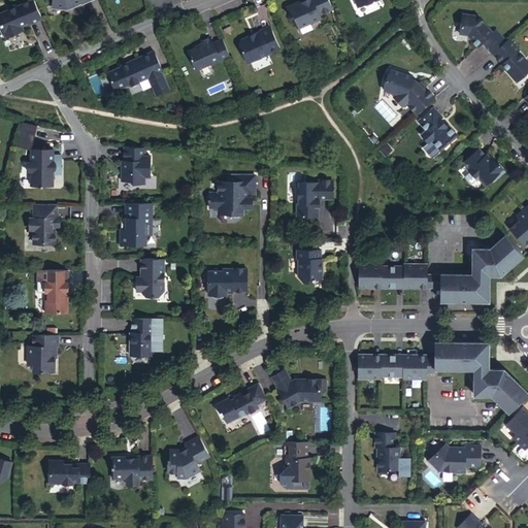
[(83,6),(96,0),(53,0),(52,11),(67,13),(81,6),(83,6)]
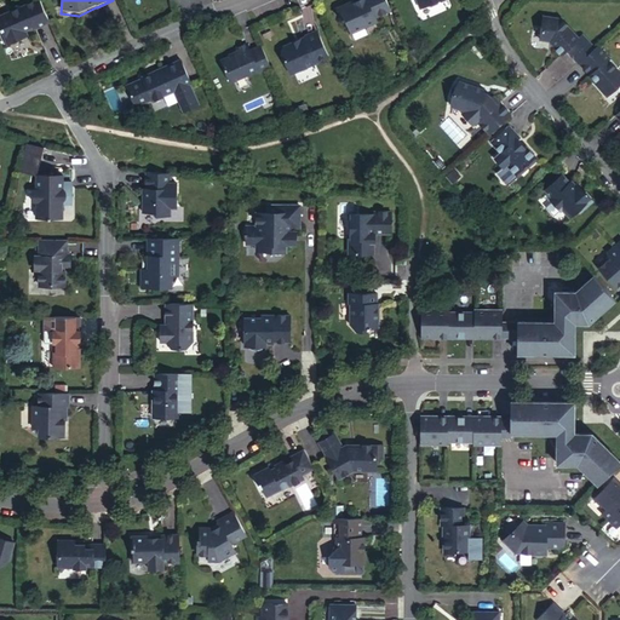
[(354,5),(337,12),(343,27),(346,26),(352,39),(377,27),(375,22),(391,15),(384,0),(363,0),(365,1),(354,7),(354,5)]
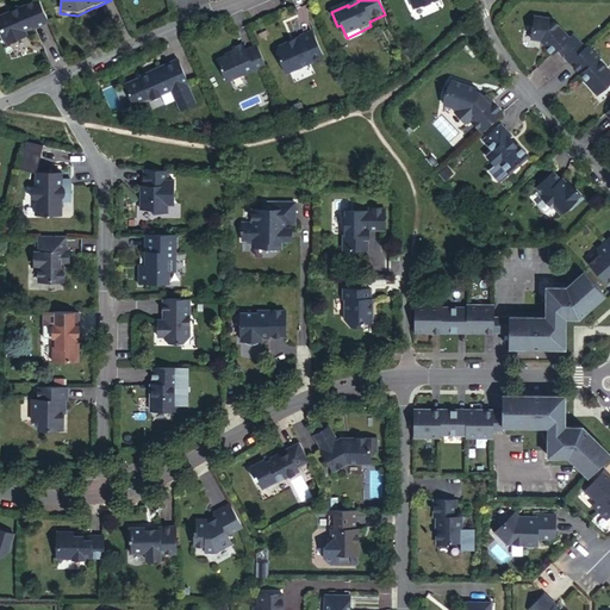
[(409,0),(414,11),(422,8),(425,10),(431,6),(434,2),(439,0),(409,0)]
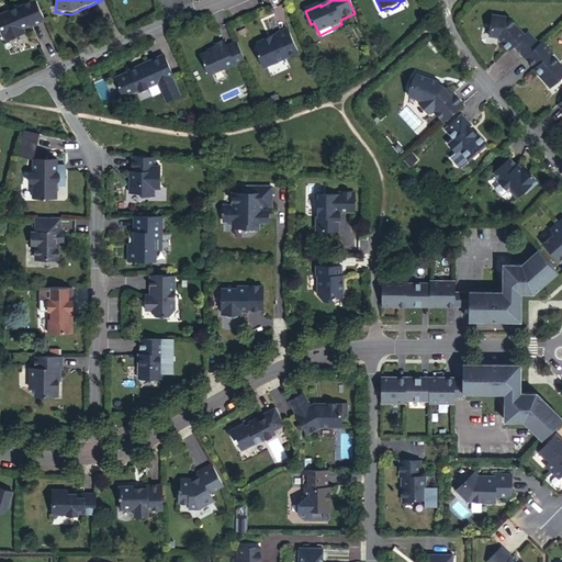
[(44,24),(34,2),(18,10),(17,10),(13,9),(8,12),(7,14),(0,17),(0,25),(1,29),(0,29),(0,31),(6,44),(20,37),(18,33),(22,31),(29,29),(30,31),(44,24)]
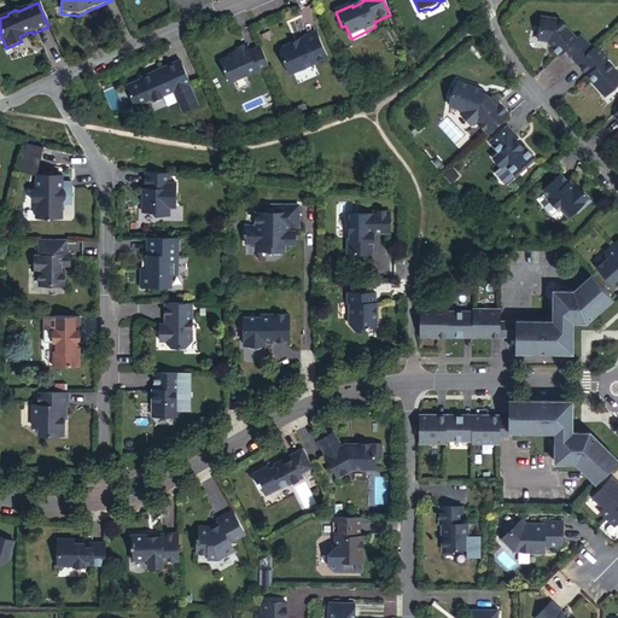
[(577,63),(594,48),(582,35),(577,39),(559,19),(542,17),(538,41),(548,42),(551,44),(554,47),(553,48),(560,56),(565,52),(576,64),(577,63)]
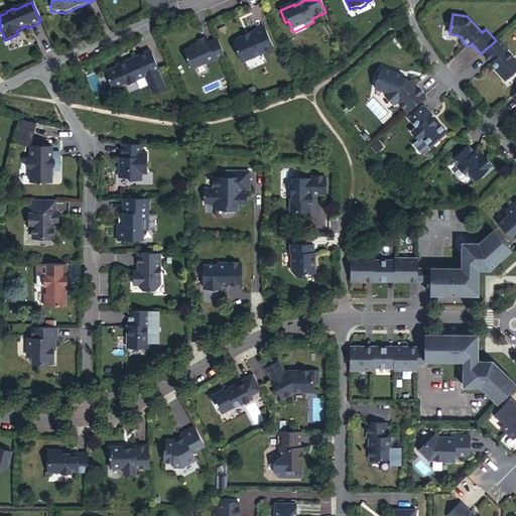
[(272,50),(263,29),(250,36),(249,38),(246,40),(245,38),(236,42),(234,46),(242,65),(272,50)]
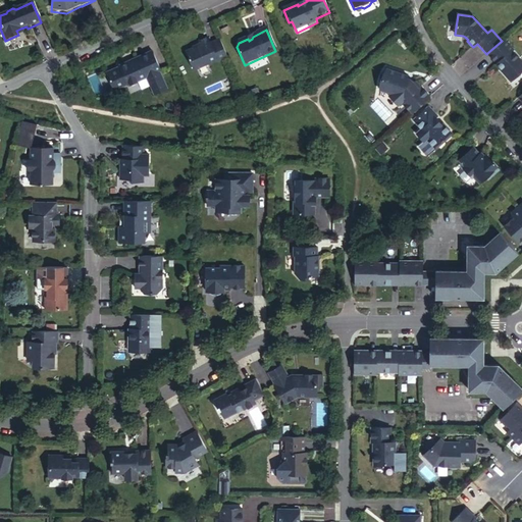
[(514,49),(505,39),(502,41),(487,53),(503,70),(502,71),(511,82),(521,71),(521,61),(513,51),(514,49)]
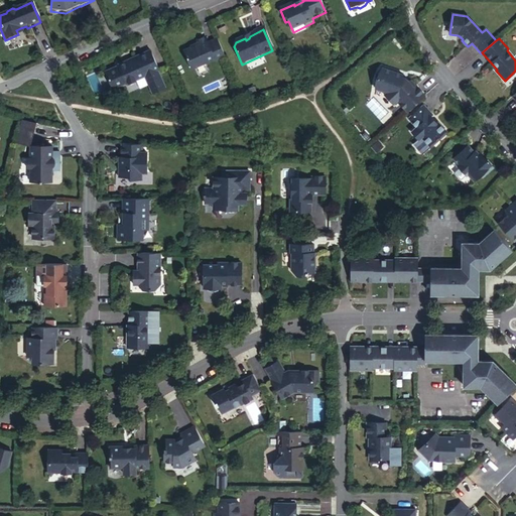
[(226,59),(218,42),(208,46),(206,41),(197,44),(199,48),(184,54),(192,73),(215,62),(216,65),(226,59)]
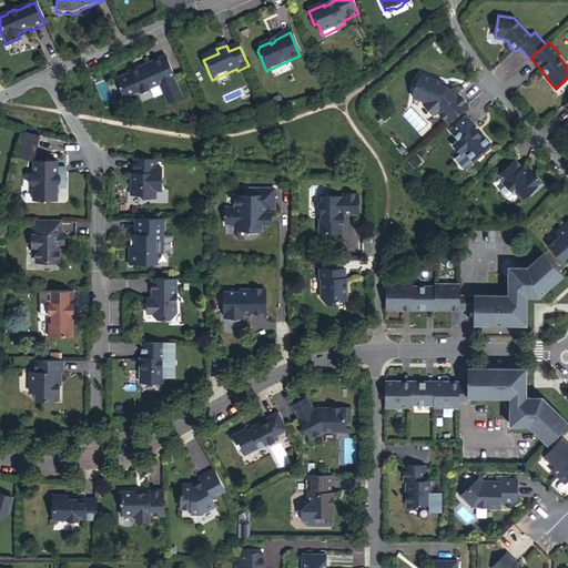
[(175,81),(165,59),(149,67),(150,68),(115,82),(124,101),(139,95),(140,97),(160,88),(168,107),(175,103),(174,101),(181,98),(174,81),(175,81)]
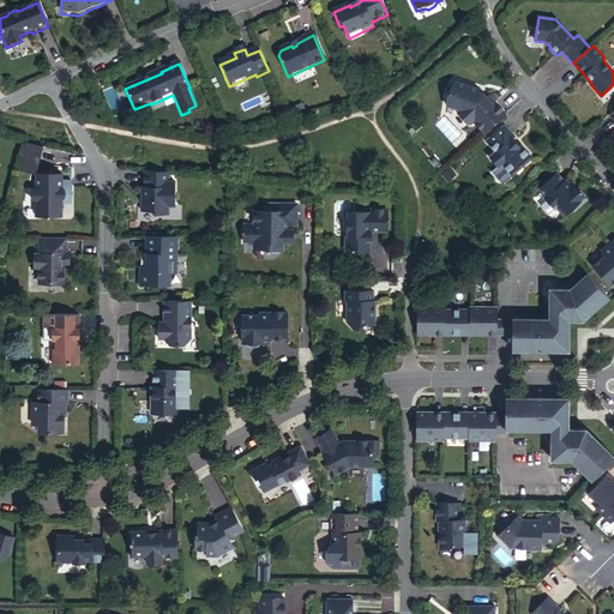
[(479,91),(453,83),(453,84),(451,89),(450,91),(449,90),(447,95),(446,100),(446,103),(446,108),(459,110),(458,114),(469,126),(471,124),(483,136),(505,116),(488,97),(486,100),(485,97),(481,95),(477,95),(479,91)]
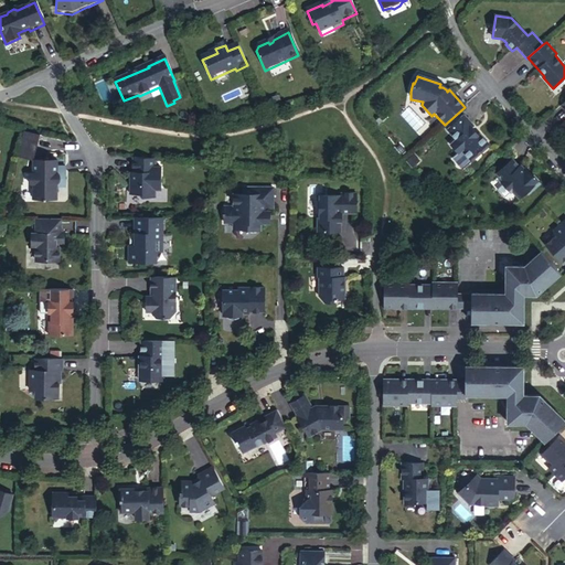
[(451,161),(461,171),(488,148),(478,137),(477,138),(470,130),(472,128),(462,118),(446,132),(455,142),(450,147),(458,156),(451,161)]
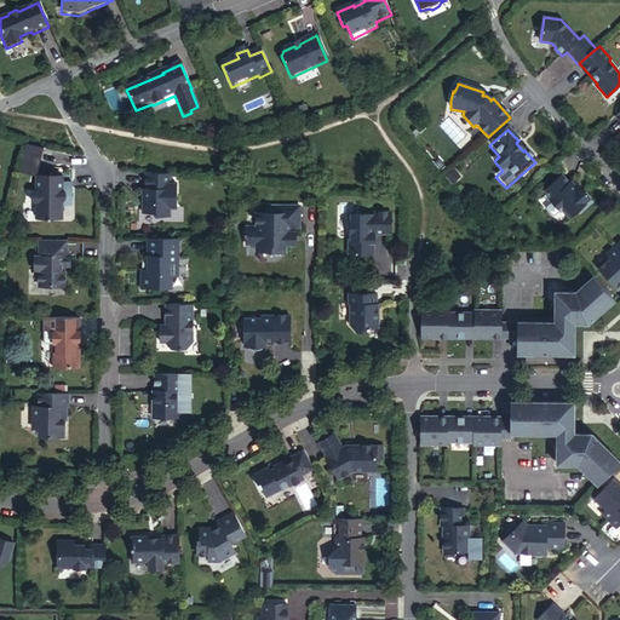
[(454,173),(446,179),(452,187),(459,179),(454,173)]
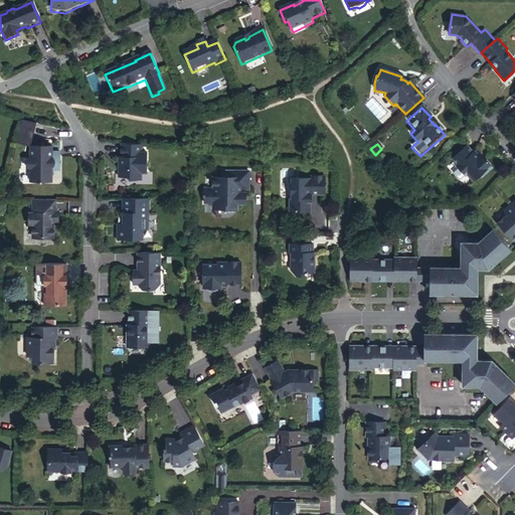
[(141,148),(121,146),(121,160),(119,160),(119,180),(129,180),(131,183),(141,183),(141,177),(146,177),(146,156),(141,155),(141,148)]
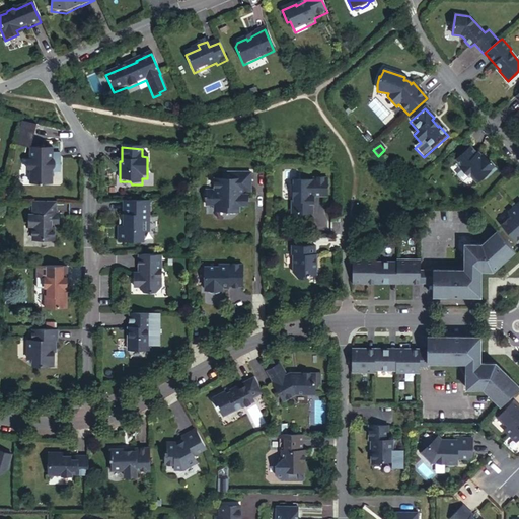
[(495,168),(496,166),(492,161),(490,162),(486,158),(484,159),(478,153),(477,155),(471,148),(456,161),(462,168),(461,169),(469,177),(470,176),(476,183),(484,177),(485,179),(496,169),(495,168)]
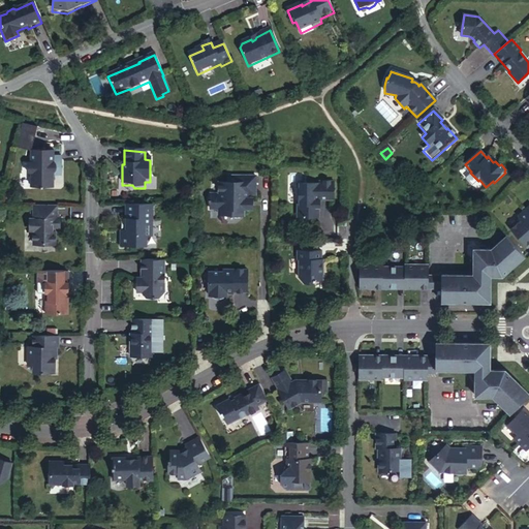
[(53,160),(53,155),(31,155),(31,166),(29,165),(29,176),(31,176),(31,189),(39,190),(38,192),(44,192),(44,190),(53,190),(53,178),(61,178),(61,164),(53,164),(53,160)]
